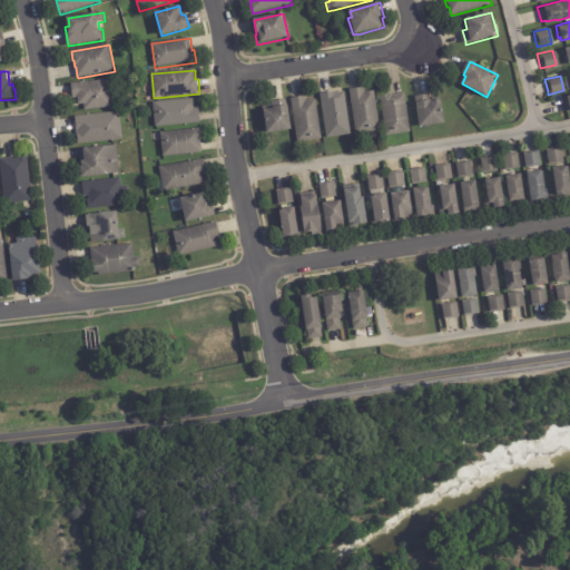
[(111,90),(114,107),(86,111),(85,105),(80,105),(79,98),(74,99),(72,85),(110,80),(111,90)]
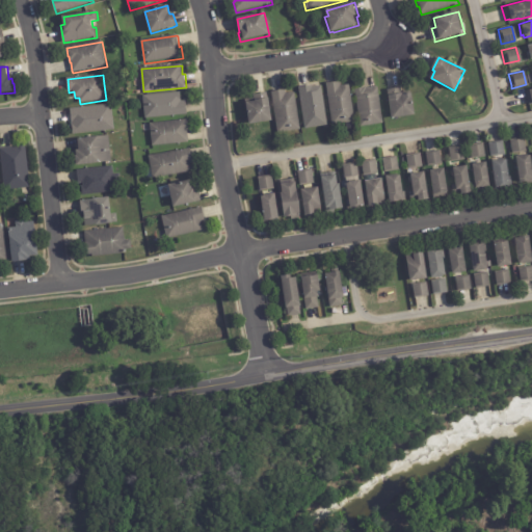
[(354,123),(334,126),(327,84),(341,82),(342,87),(350,85),(356,122),(354,123)]
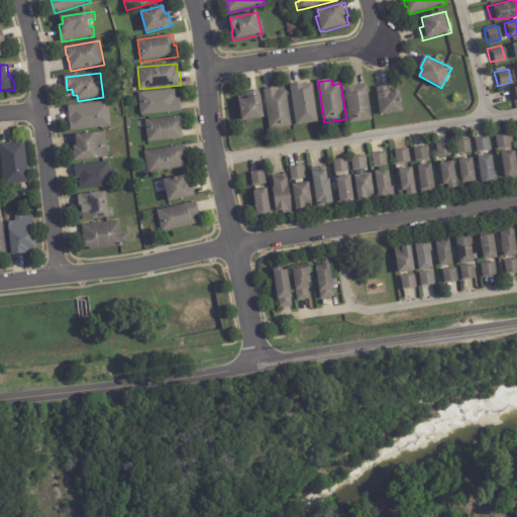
[(309,85),(314,84),(320,122),(298,126),(292,86),(305,84),(305,85),(309,85)]
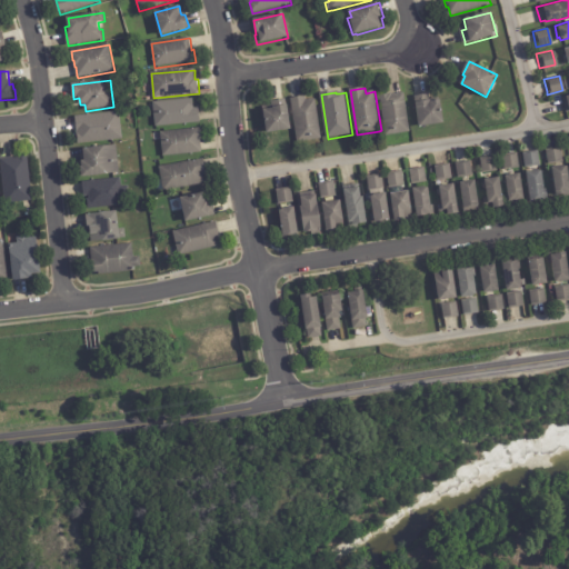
[(381,96),(391,95),(391,96),(406,93),(411,132),(387,137),(381,96)]
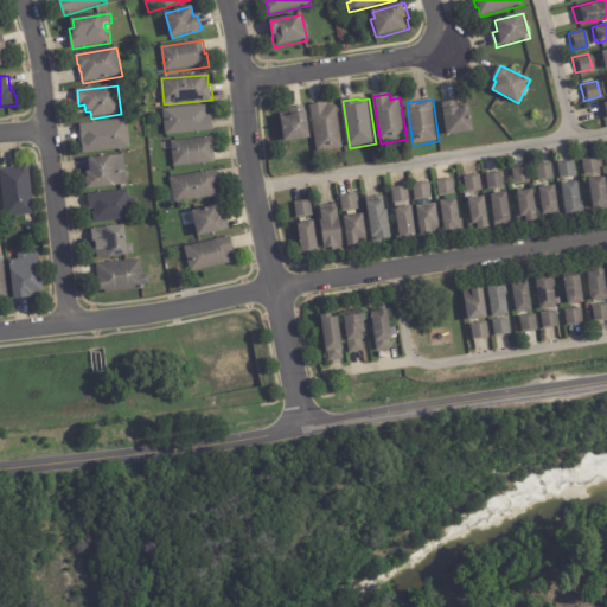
[(460,106),(471,104),(474,133),(448,136),(445,110),(442,112),(441,103),(458,102),(458,106),(460,106)]
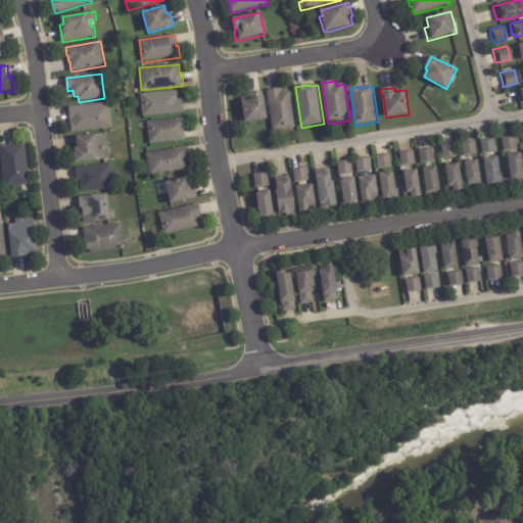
[(268,91),(282,89),(282,93),(291,92),(296,128),(274,132),(268,91)]
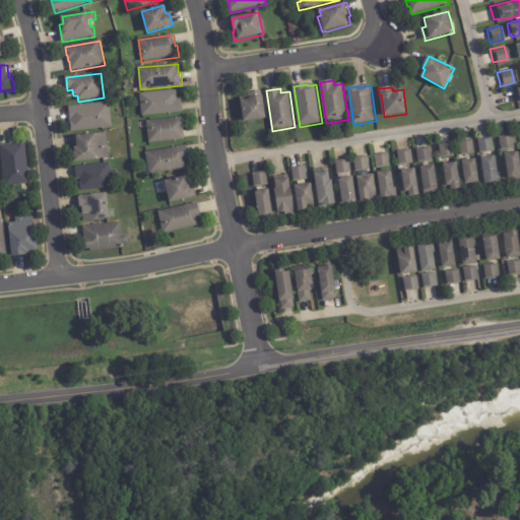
[(262,98),(266,119),(245,123),(241,103),(240,103),(239,98),(248,96),(247,93),(259,90),(261,98),(262,98)]
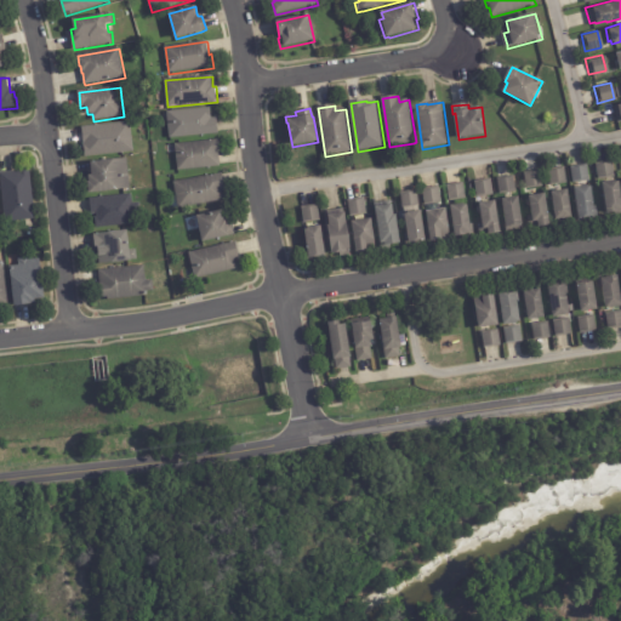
[(212,117),(212,119),(218,119),(220,135),(171,138),(169,113),(211,109),(212,117)]
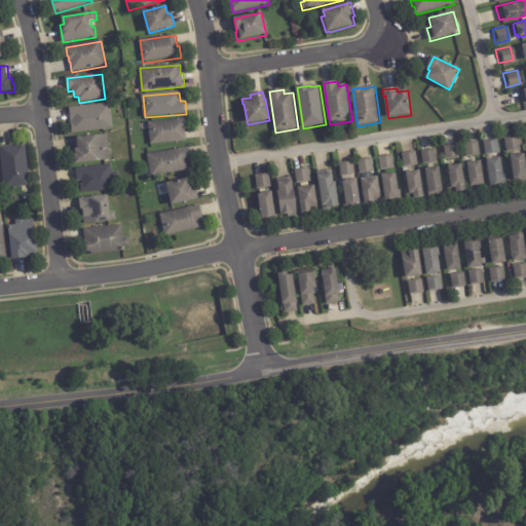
[(71,124),(71,120),(70,108),(110,104),(113,129),(72,134),(71,124)]
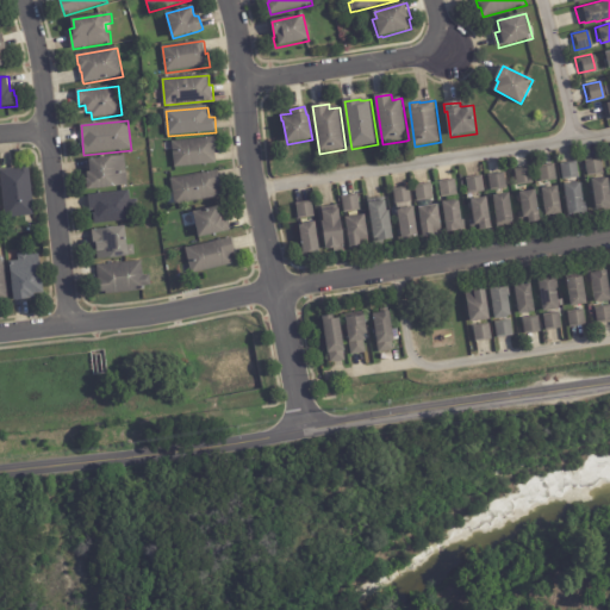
[(218,149),(218,150),(216,150),(218,163),(175,168),(173,143),(217,138),(218,149)]
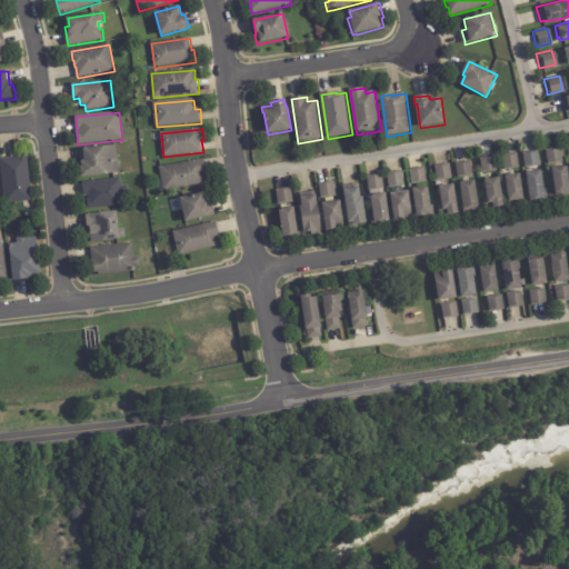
[(83,178),(82,168),(85,168),(83,162),(87,161),(85,150),(117,146),(120,173),(83,178)]
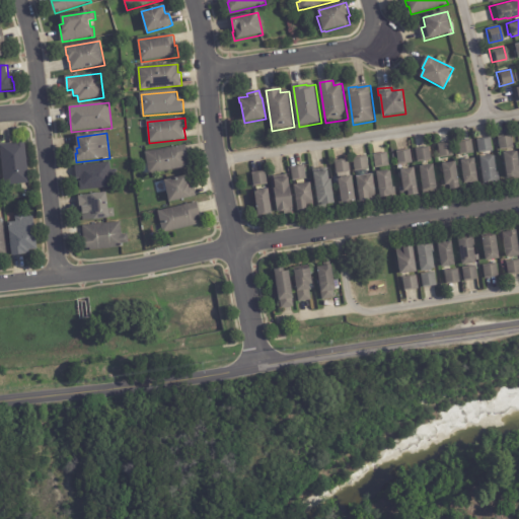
[(513,149),(502,150),(500,137),(513,135),(515,148),(513,149)]
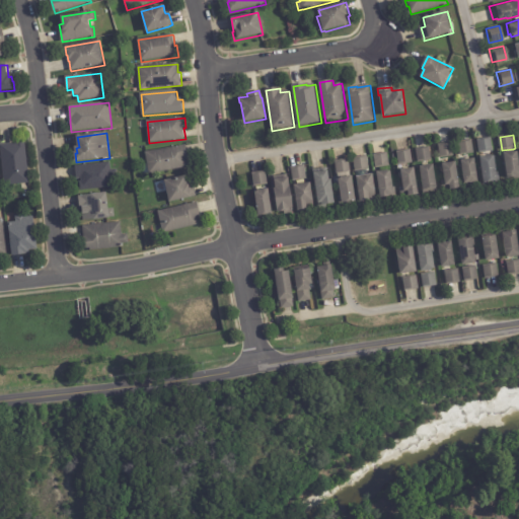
[(490,153),(480,154),(478,140),(493,138),(495,152),(490,153)]
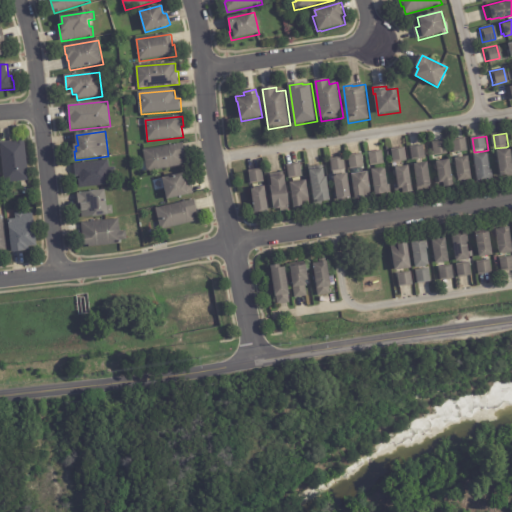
[(462,153),(455,154),(453,140),(467,138),(469,152),(462,153)]
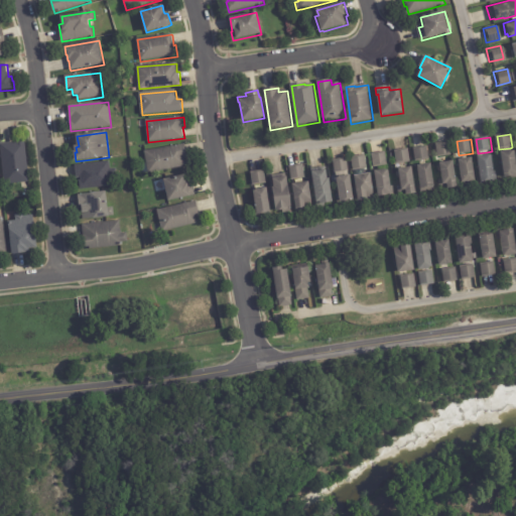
[(0,144),(25,142),(29,182),(5,185),(0,144)]
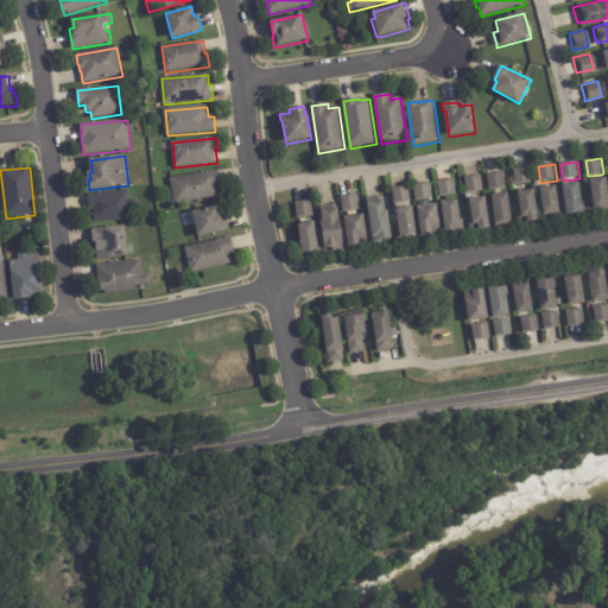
[(521,187),(517,188),(514,170),(532,168),(533,185),(521,187)]
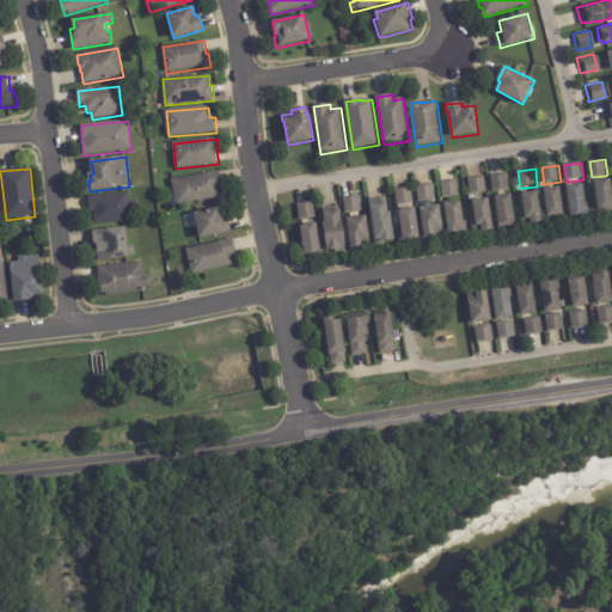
[(214,171),(216,185),(215,187),(216,196),(171,204),(166,178),(214,171)]
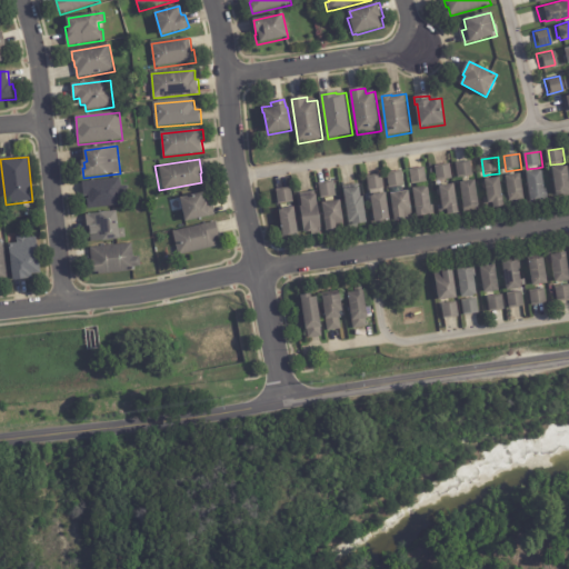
[(457,163),(472,161),(475,177),(459,179),(457,163)]
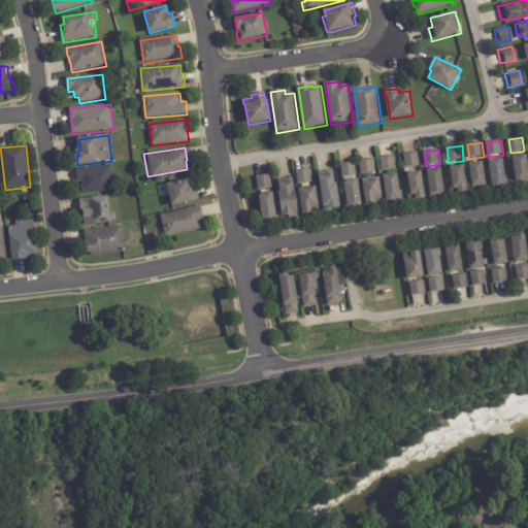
[(413,170),(407,171),(404,155),(419,153),(422,169),(413,170)]
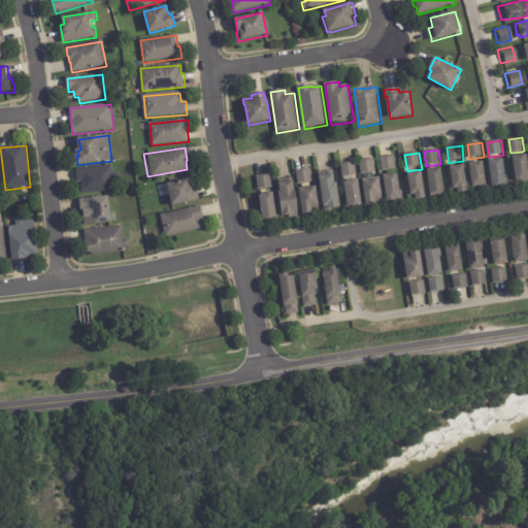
[(527,182),(527,183),(521,184),(521,183),(517,184),(513,157),(524,155),(524,156),(527,156),(527,162),(527,182)]
